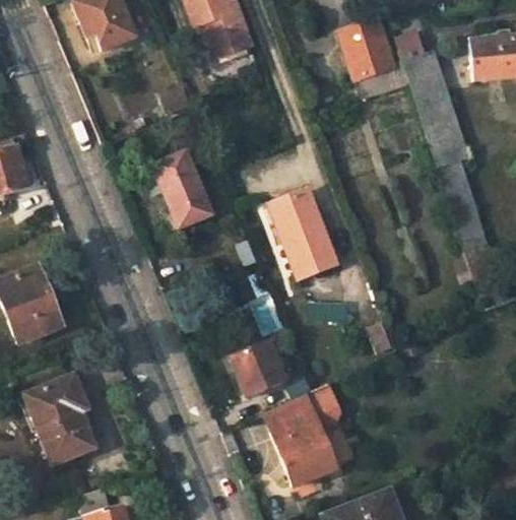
[(135,40),(119,0),(82,0),(75,3),(90,41),(98,38),(104,53),(135,40)]
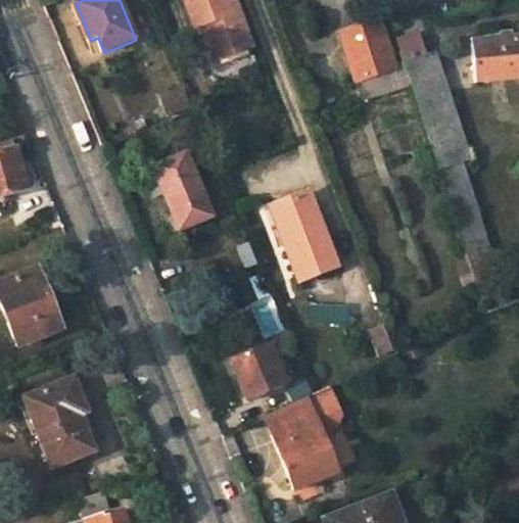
[(218,60),(254,47),(239,8),(234,9),(230,0),(188,0),(199,28),(204,26),(218,60)]
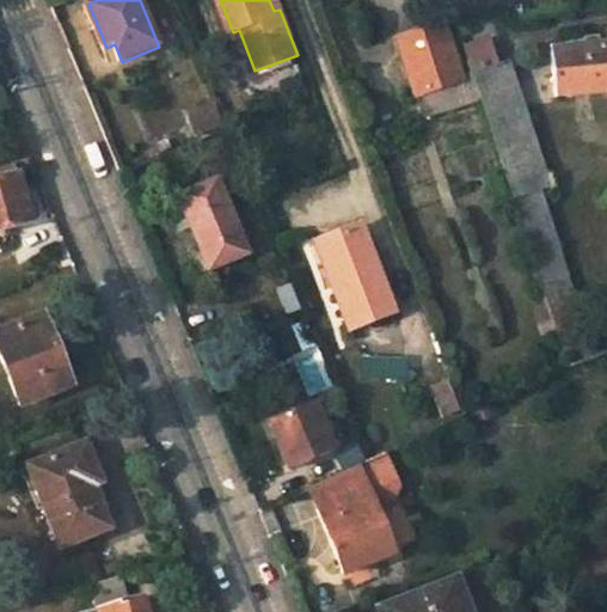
[(446,25),(400,40),(417,96),(421,96),(427,116),(483,98),(476,74),(464,78),(446,25)]
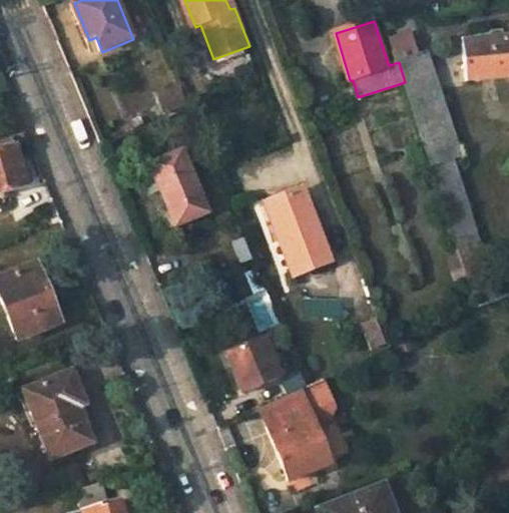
[(447,131),(421,53),(413,31),(391,38),(399,62),(405,82),(424,139),(447,131)]
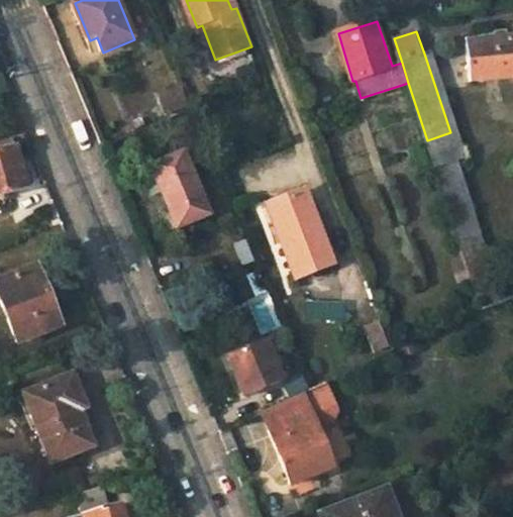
[(512,38),(470,43),(473,82),(512,77),(512,38)]
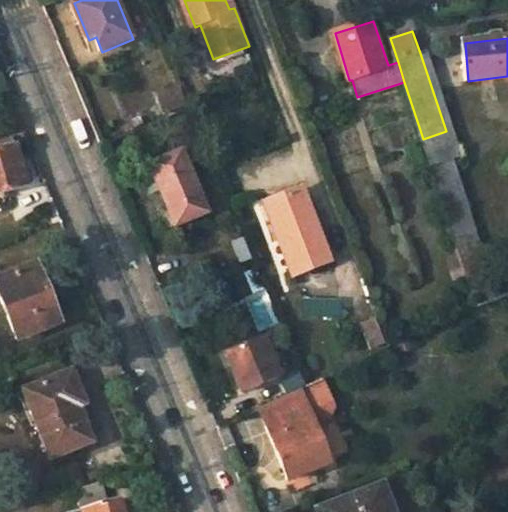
[(187,91),(169,99),(176,116),(194,109),(187,91)]
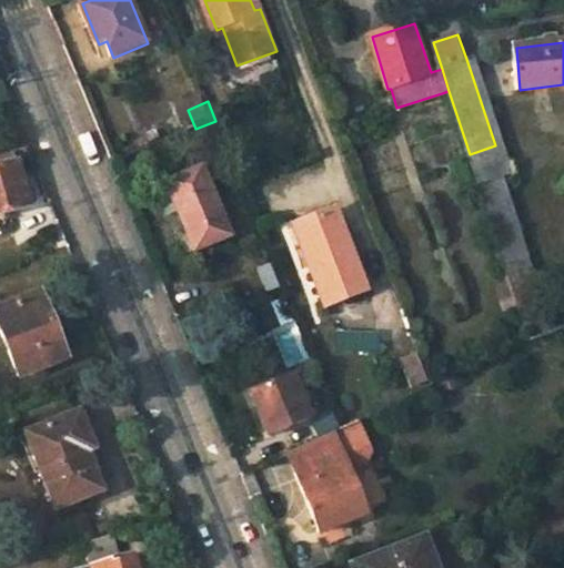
[(0,213),(29,206),(14,151),(0,154),(0,213)]
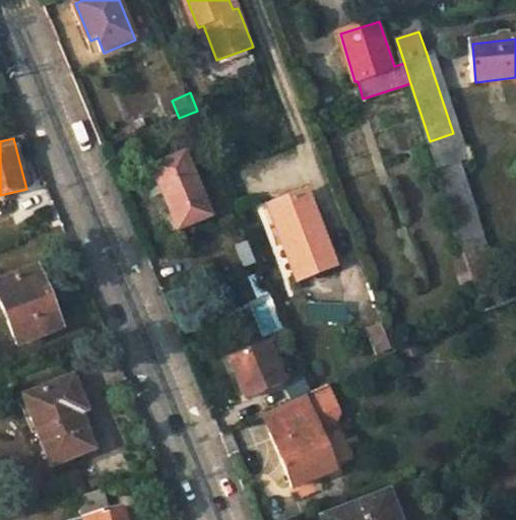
[(212,213),(187,150),(153,165),(179,226),(212,213)]
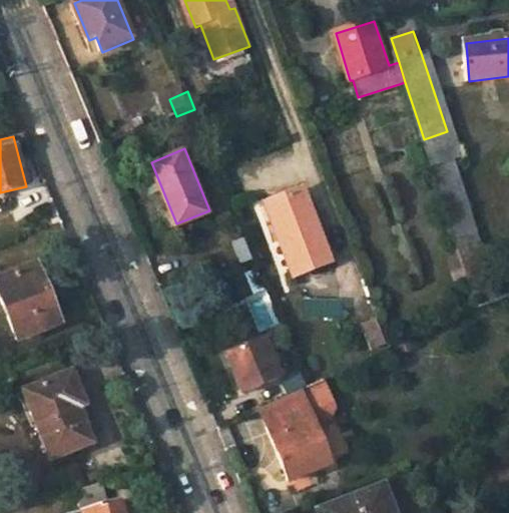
[(432,164),(468,277),(490,270),(454,158),(432,164)]
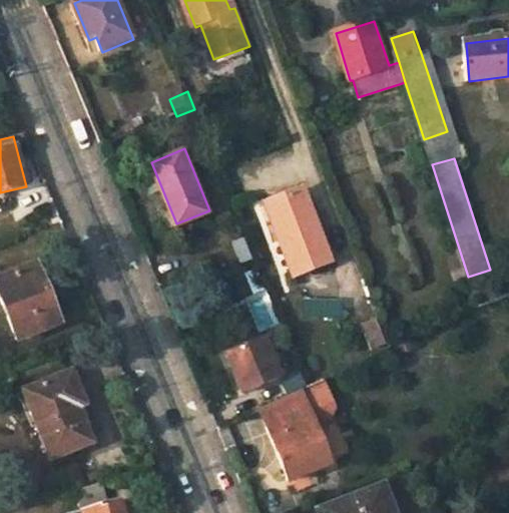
[(332,262),(305,188),(273,198),(280,217),(273,220),(293,276),(332,262)]
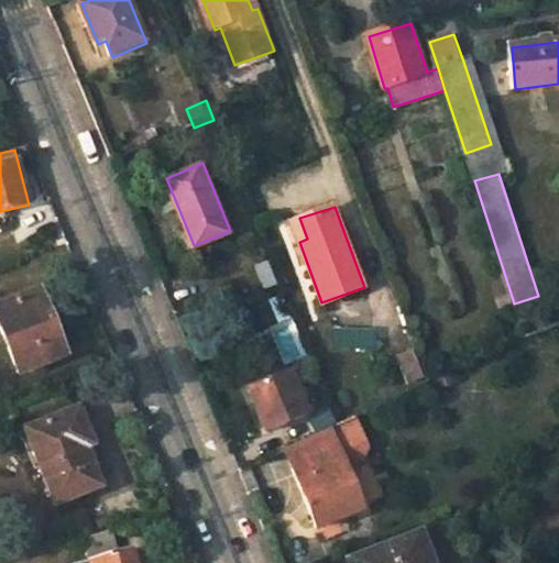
[(307,239),(299,218),(292,221),(299,242),(307,239)]
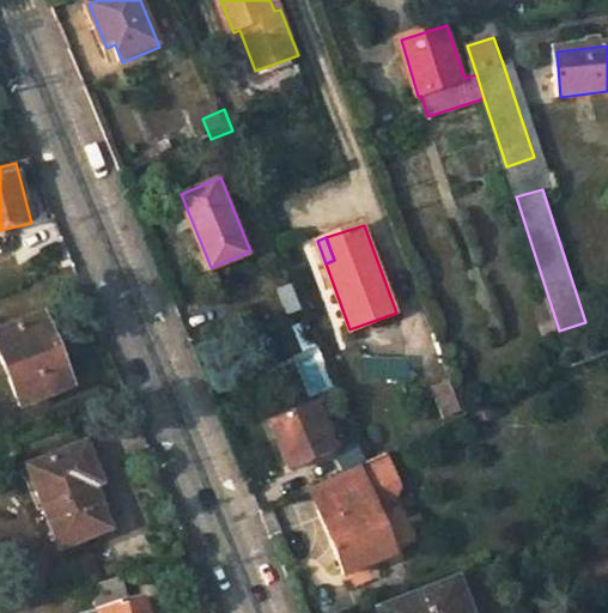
[(73,384),(44,316),(0,334),(0,350),(24,405),(73,384)]
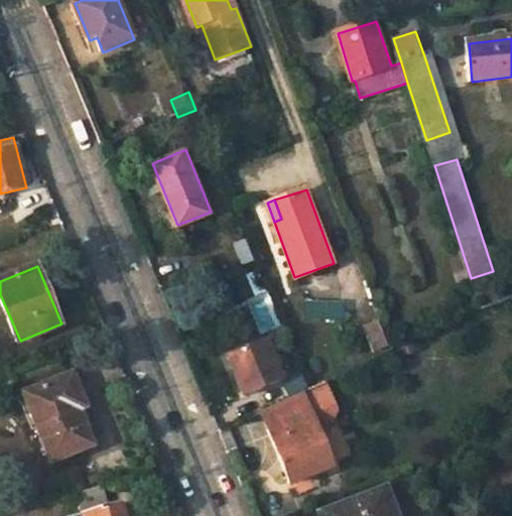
[(309,300),(309,318),(349,318),(348,299),(309,300)]
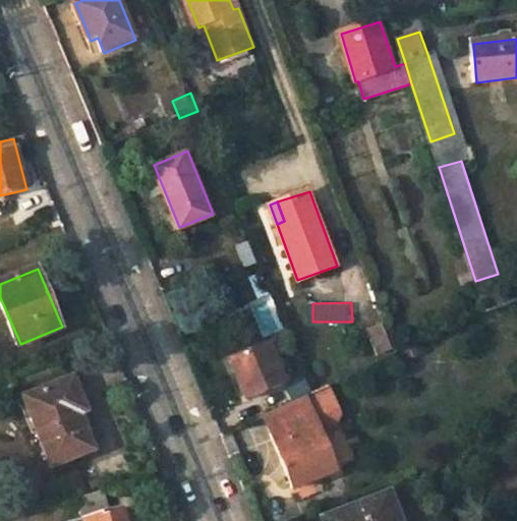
[(387,323),(370,329),(381,357),(397,351),(387,323)]
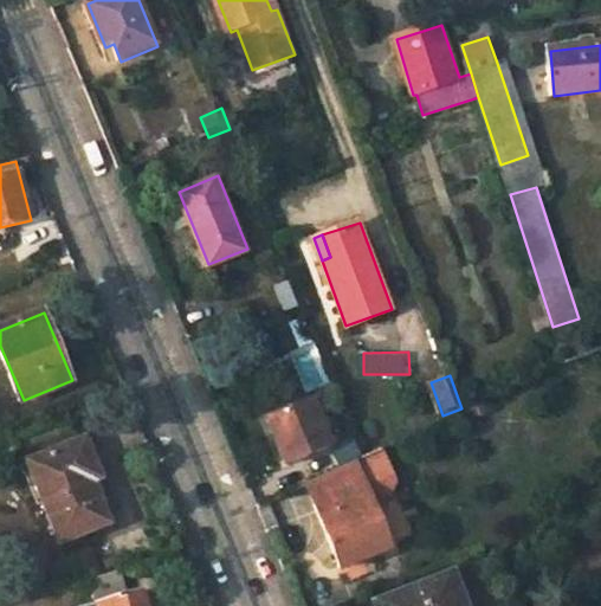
[(331,446),(314,400),(270,418),(289,464),(331,446)]
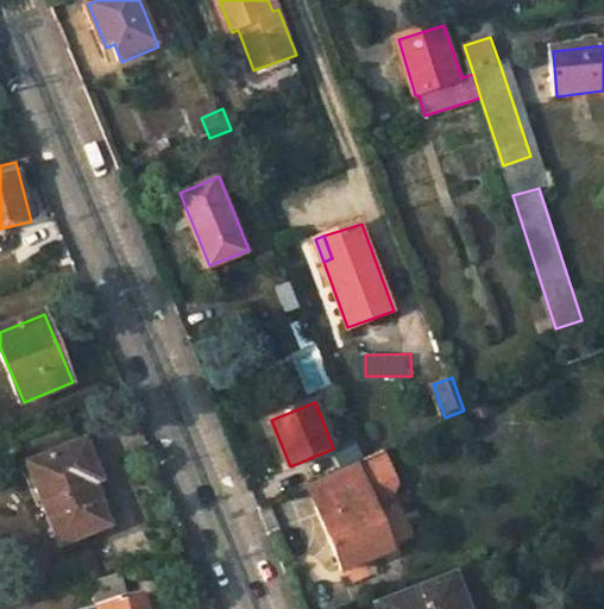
[(101,478),(86,441),(32,463),(62,542),(111,525),(94,483),(101,478)]
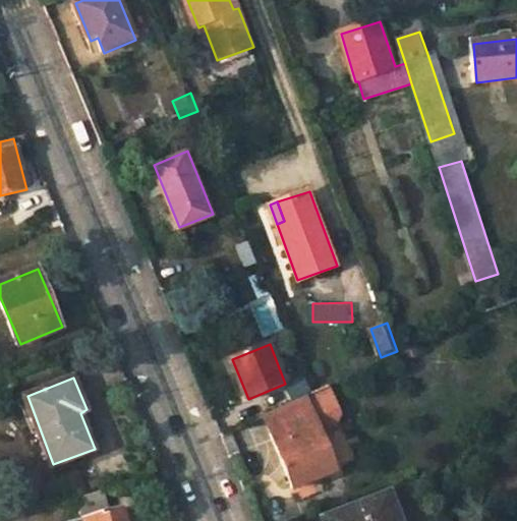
[(304,394),(265,416),(294,489),(336,473),(320,432),(337,425),(340,411),(329,383),(304,394)]
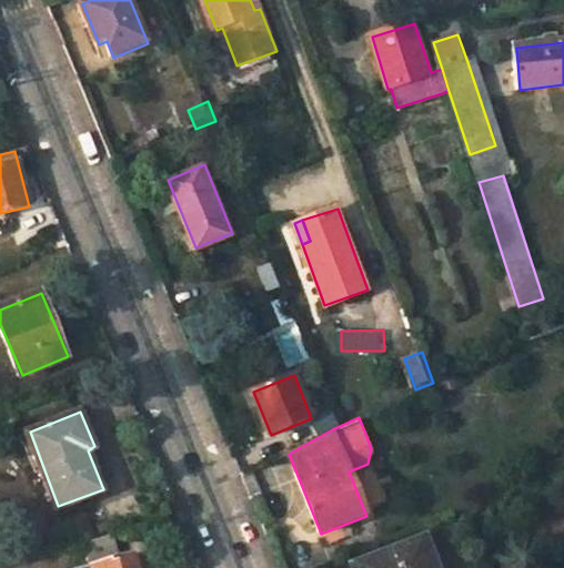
[(128,548),(124,529),(106,535),(111,553),(128,548)]
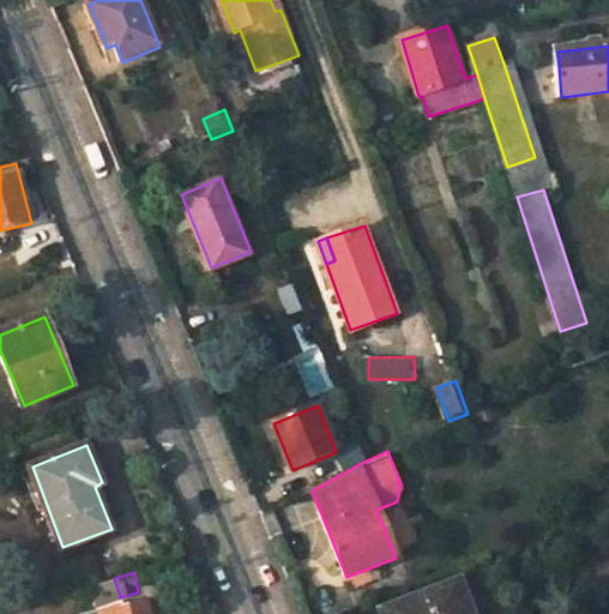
[(471,613),(458,578),(379,608),(380,613),(471,613)]
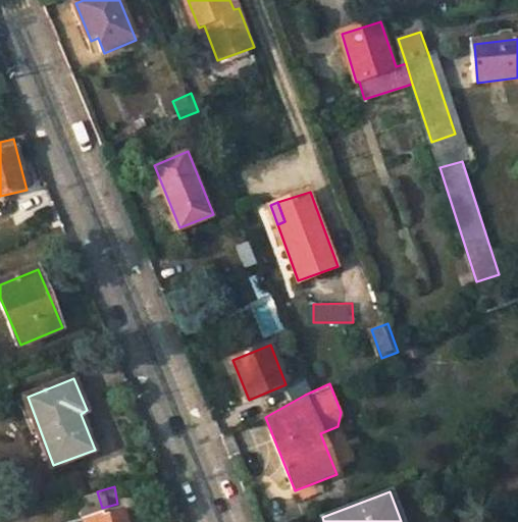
[(124,521),(121,509),(84,518),(85,521),(124,521)]
